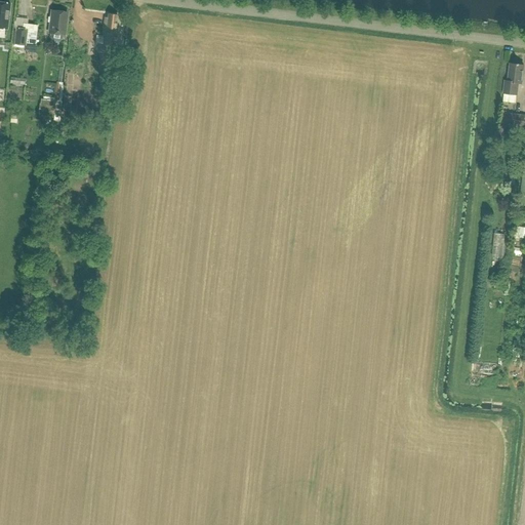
[(0,28),(7,30),(10,4),(0,2),(0,28)]
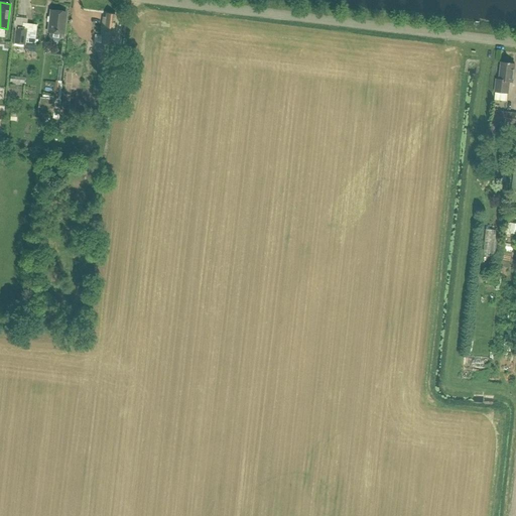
[(66,13),(50,11),(48,32),(49,32),(48,36),(51,40),(57,41),(61,38),(62,34),(63,34),(66,13)]
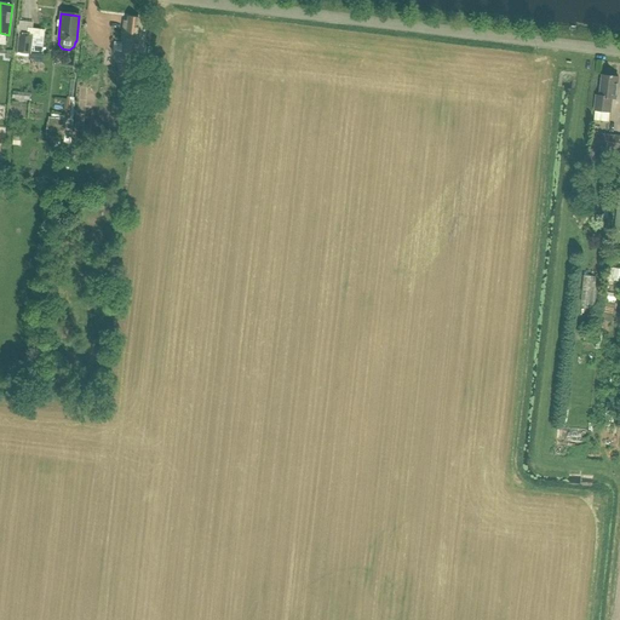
[(125,44),(124,53),(137,55),(141,24),(138,23),(138,18),(127,17),(127,22),(124,22),(120,44),(125,44)]
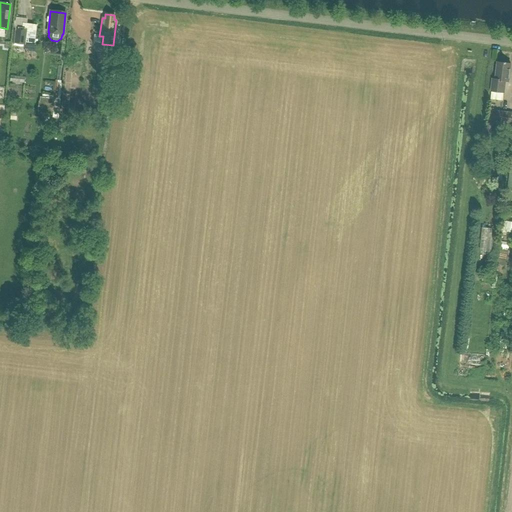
[(14,43),(24,44),(26,29),(16,28),(14,43)]
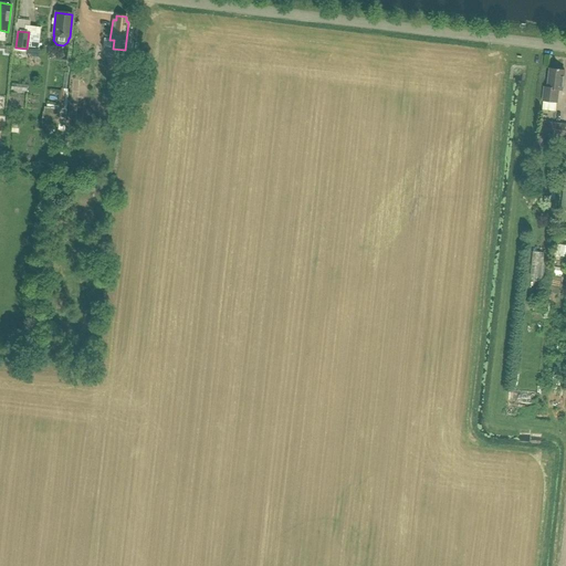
[(565,71),(549,69),(547,87),(545,87),(543,101),(557,103),(558,91),(563,91),(565,71)]
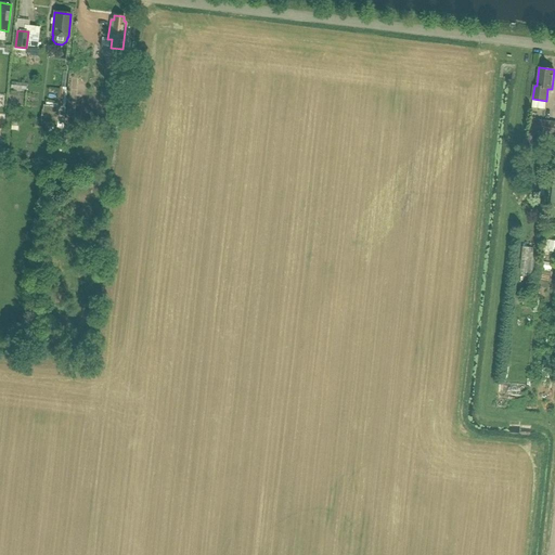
[(107,74),(105,91),(116,92),(117,75),(107,74)]
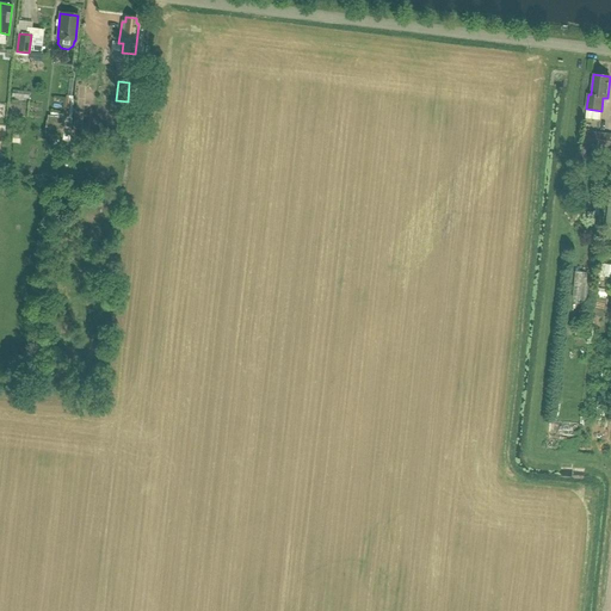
[(610,135),(593,133),(591,146),(609,147),(610,135)]
